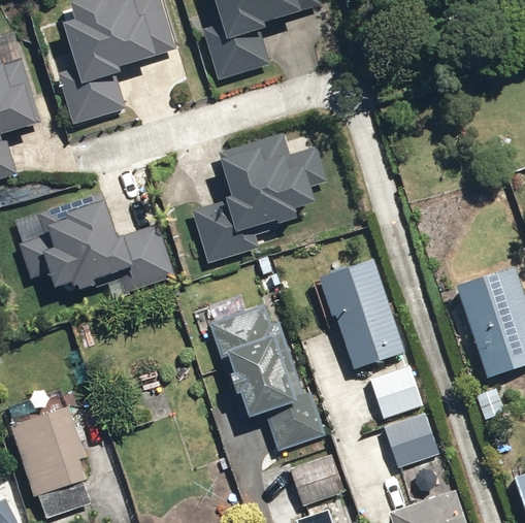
[(67,61),(54,65),(71,125),(125,109),(113,69),(177,51),(162,0),(106,0),(67,11),(70,23),(57,27),(67,61)]
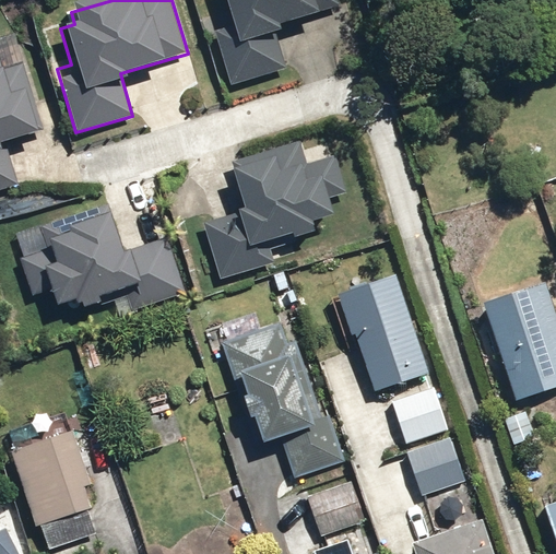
[(223,0),(225,7),(209,12),(232,84),(287,68),(274,26),(344,4),(343,0),(223,0)]
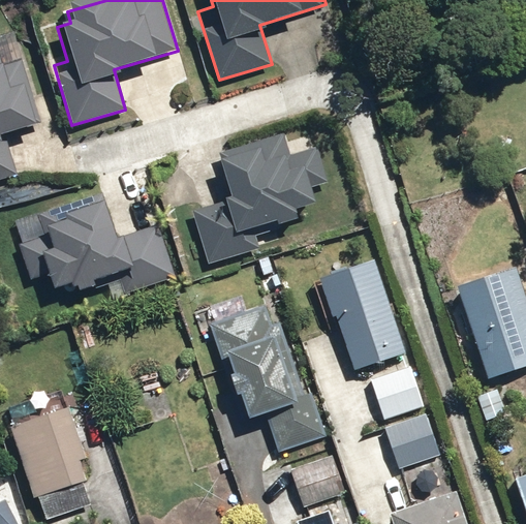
[(0,177),(19,173),(12,151),(7,133),(29,127),(26,119),(38,116),(22,57),(3,62),(0,50),(0,177)]
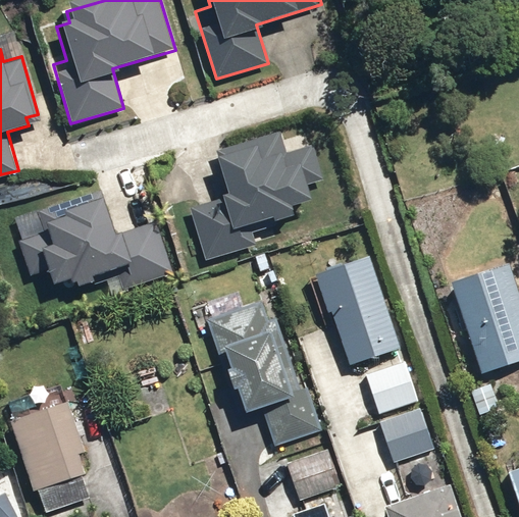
[(222,198),(190,208),(204,257),(250,243),(245,226),(267,219),(292,212),(290,207),(308,201),(302,184),(322,177),(307,128),(280,137),(278,131),(218,149),(221,158),(211,161),(214,171),(218,184),(222,198)]
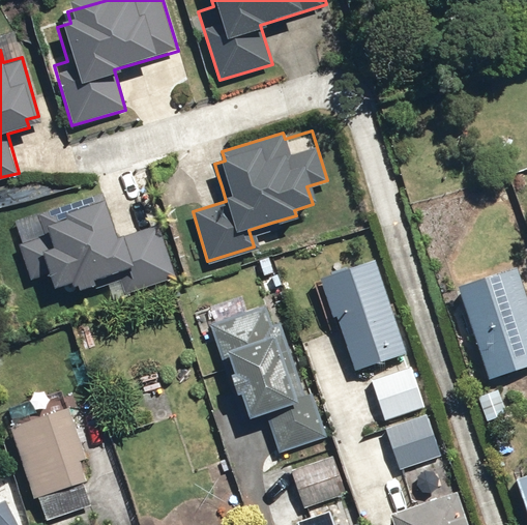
[(118,237),(105,194),(22,219),(28,240),(19,243),(29,278),(40,273),(46,290),(68,283),(71,292),(94,285),(92,280),(127,268),(134,287),(178,273),(163,224),(118,237)]
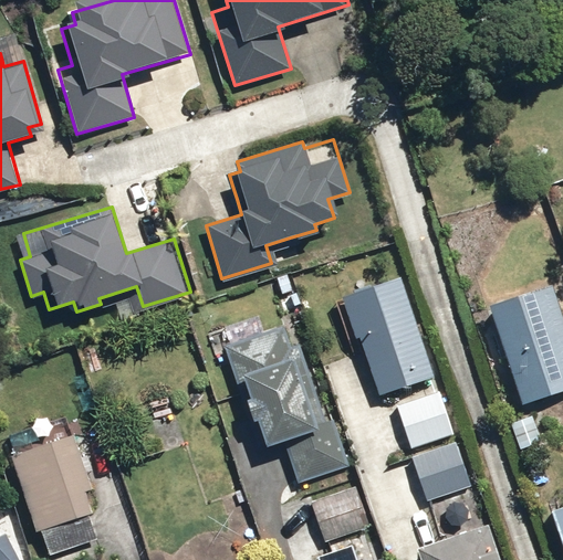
[(407,307),(397,281),(369,291),(367,285),(336,297),(352,340),(357,338),(378,394),(431,374),(424,355),(429,352),(425,341),(421,342),(415,324),(418,323),(412,305),(407,307)]
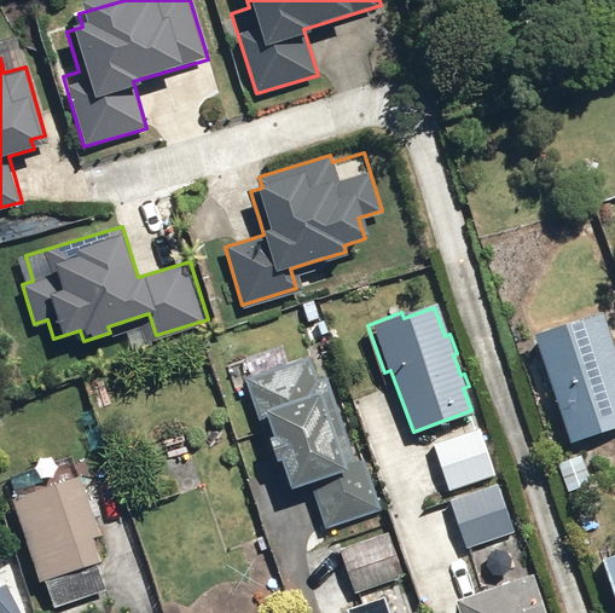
[(614,356),(599,314),(532,339),(569,444),(614,427),(614,356)]
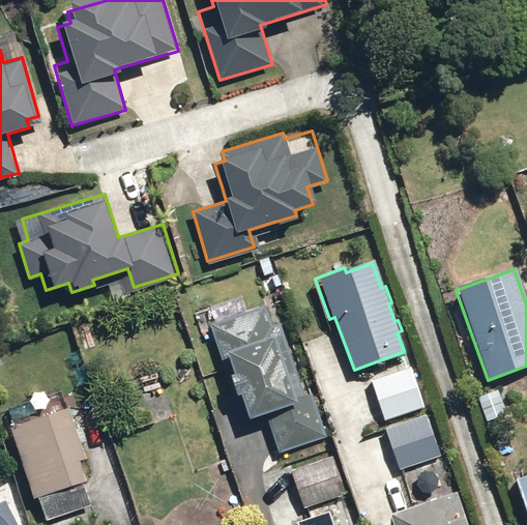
[(242,293),(198,311),(210,341),(214,339),(218,350),(197,359),(205,380),(209,378),(214,391),(228,385),(242,421),(290,402),(296,417),(271,428),(282,455),(328,435),(312,395),(306,397),(296,371),(292,372),(263,301),(249,308),(242,293)]
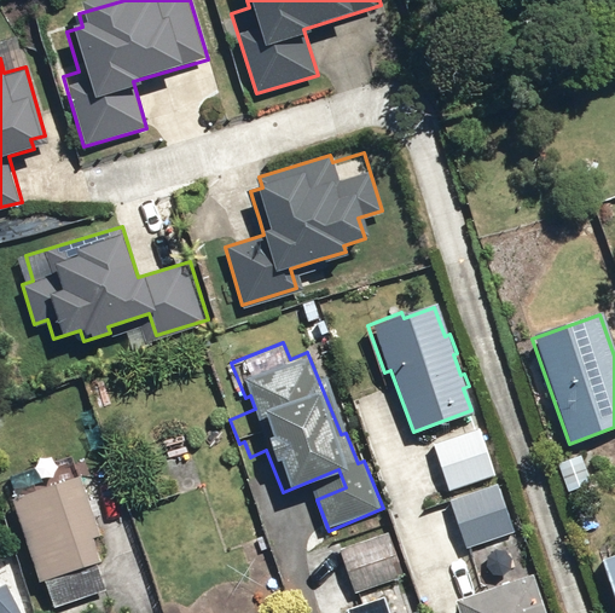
[(480,429),(433,444),(447,490),(495,474),(480,429)]
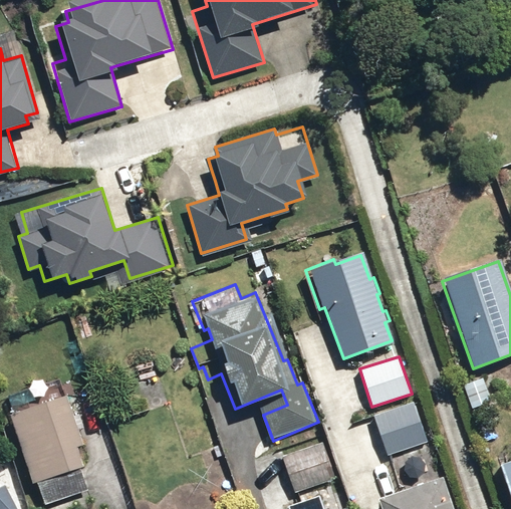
[(494,400),(485,374),(460,384),(470,409),(494,400)]
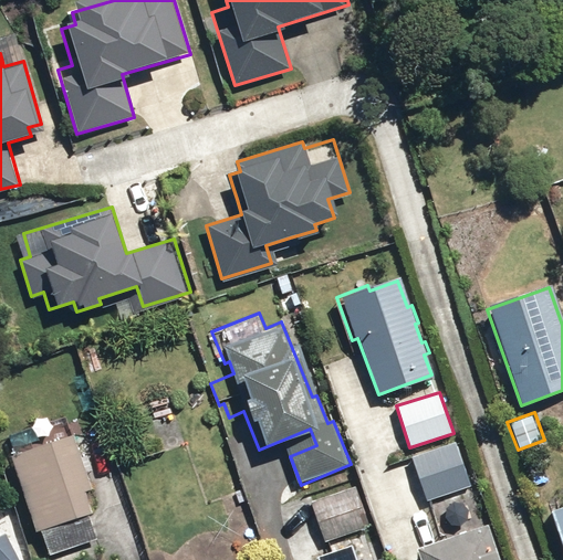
[(74,434),(7,455),(31,532),(38,530),(45,556),(100,539),(83,489),(91,486),(74,434)]
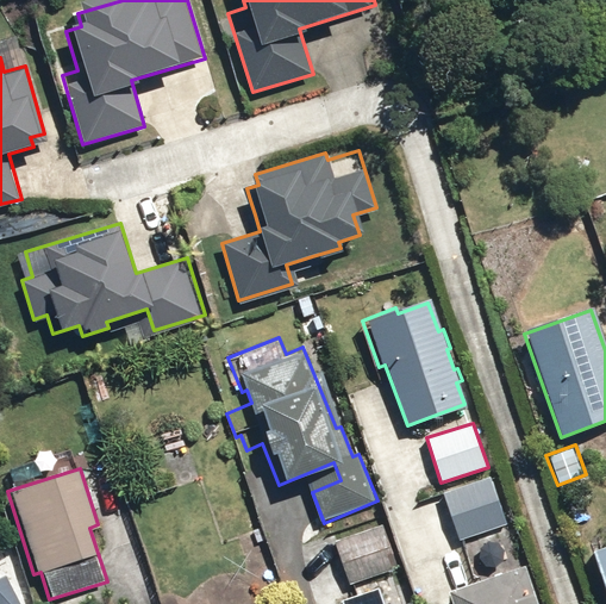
[(491,475),(443,492),(460,539),(507,521),(491,475)]
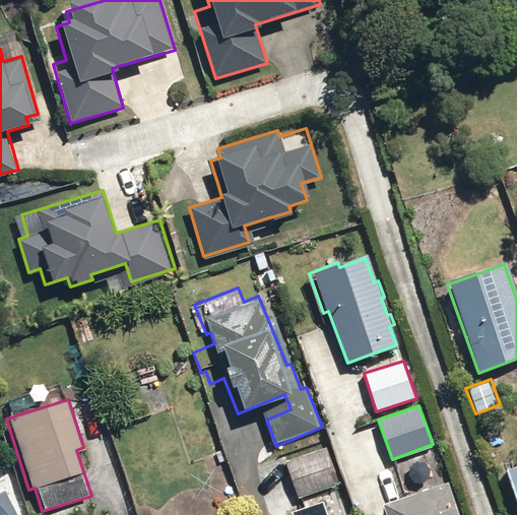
[(329,446),(286,460),(299,496),(341,481),(329,446)]
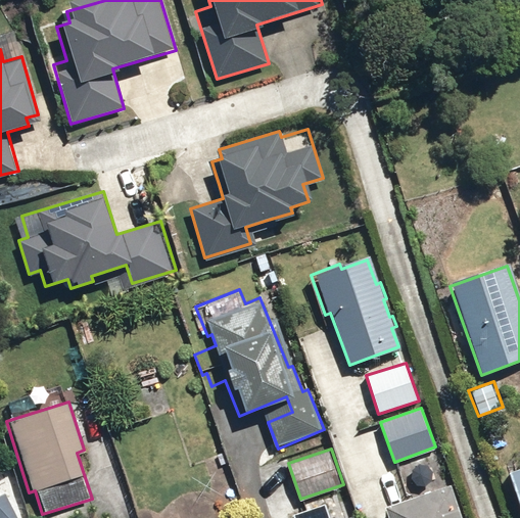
[(519,471),(510,475),(519,502),(519,471)]
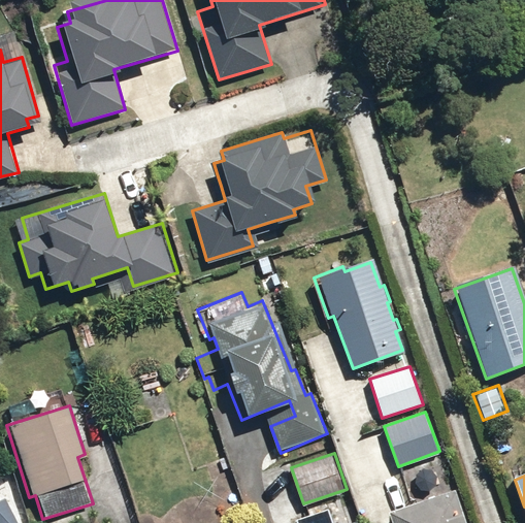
[(0,522),(43,522),(41,518),(37,521),(12,478),(0,485),(0,522)]
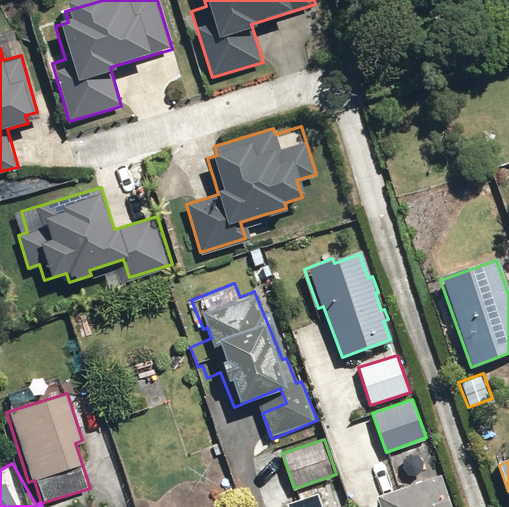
[(449,506),(438,474),(376,495),(380,506),(449,506)]
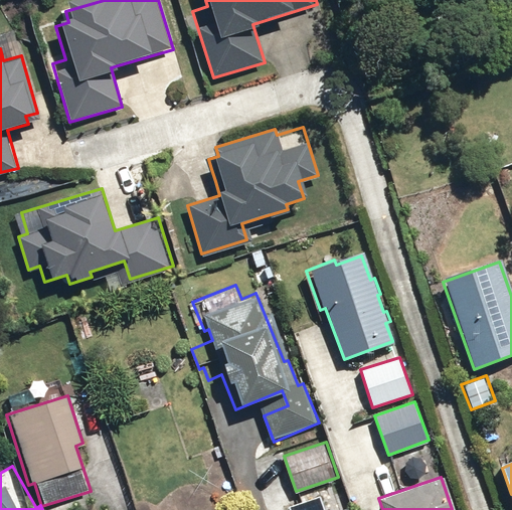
[(347,509),(341,489),(287,509),(347,509)]
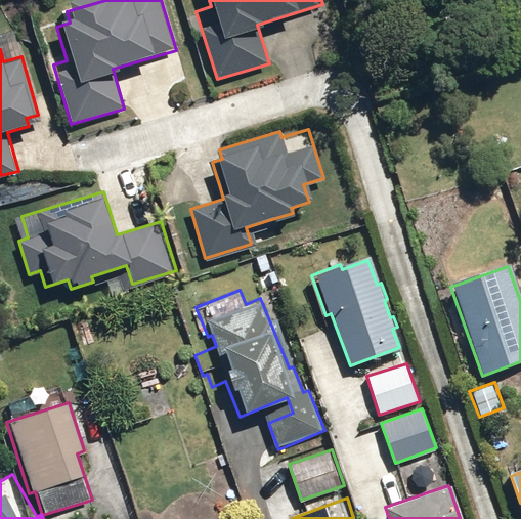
All buildings are outlined.
